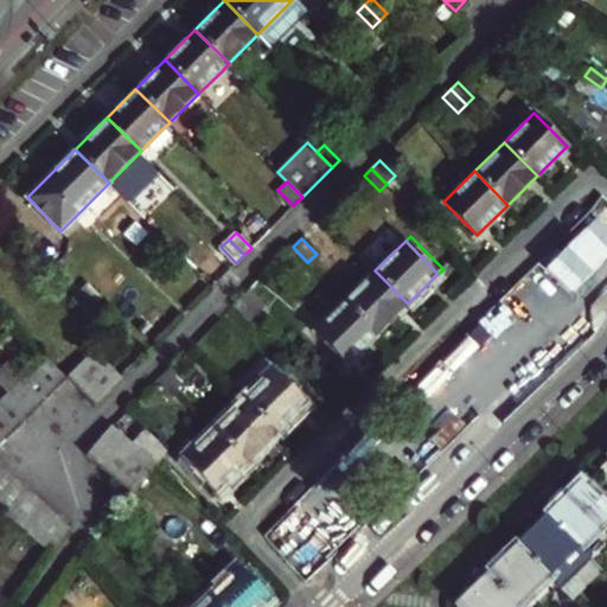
[(375,270),(345,300),(378,333),(408,304),(375,270)]
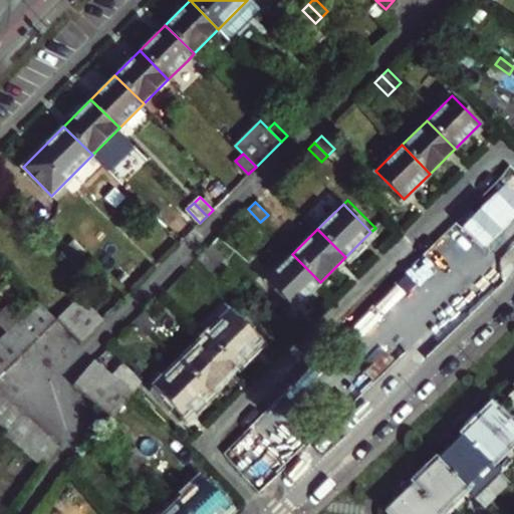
[(75,241),(69,247),(81,259),(87,253),(75,241)]
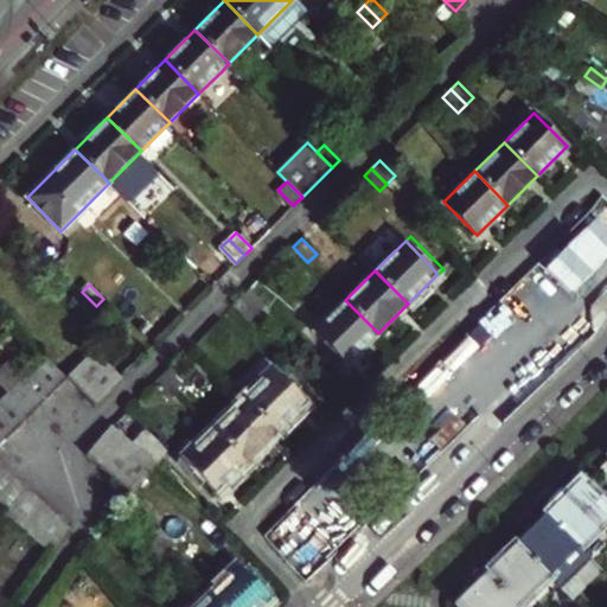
[(243,298),(257,312),(264,305),(250,289),(243,298)]
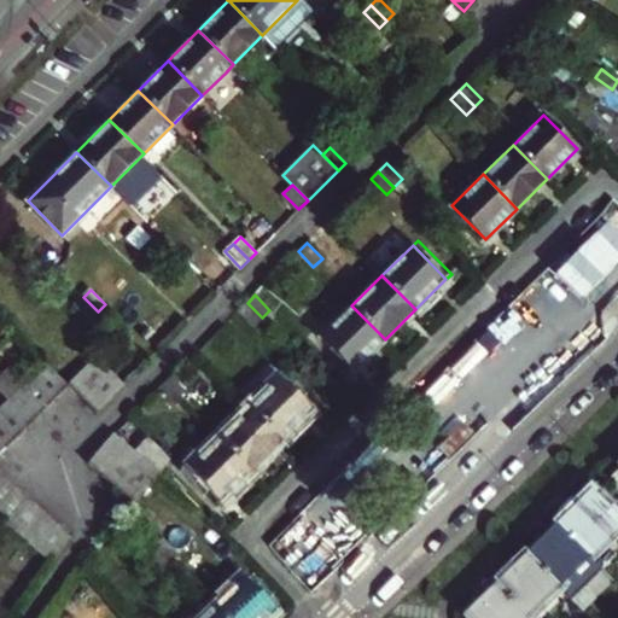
[(98,312),(83,297),(76,304),(89,320),(98,312)]
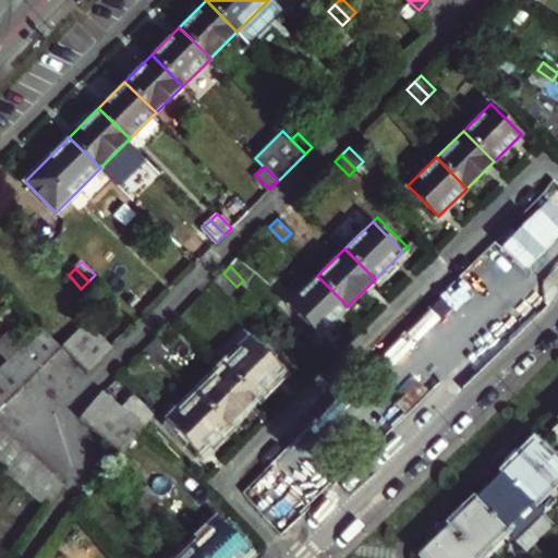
[(230,294),(237,287),(223,274),(216,280),(230,294)]
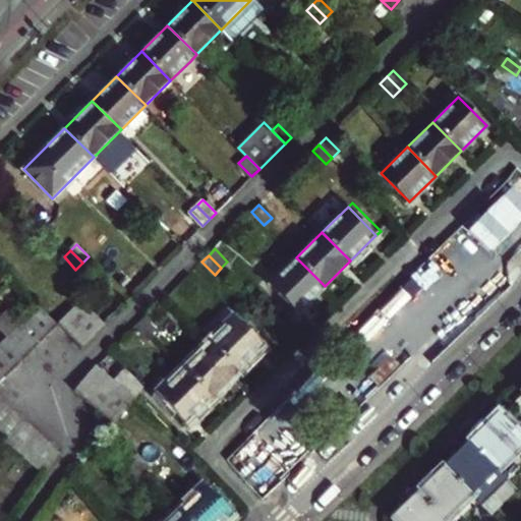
[(325,286),(296,257),(270,284),(298,312),(325,286)]
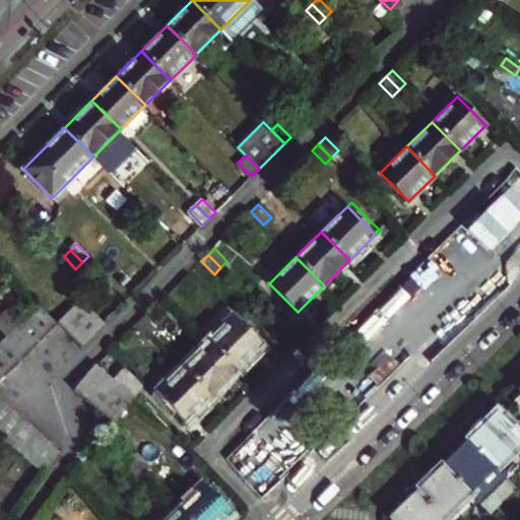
[(105,323),(81,298),(57,321),(82,346),(105,323)]
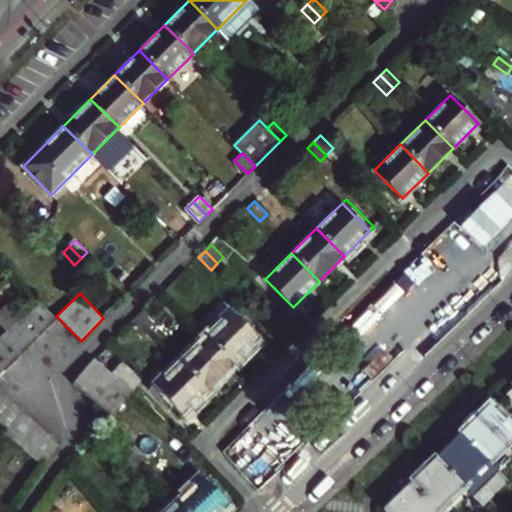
[(0,372),(56,316),(38,298),(0,336),(0,372)]
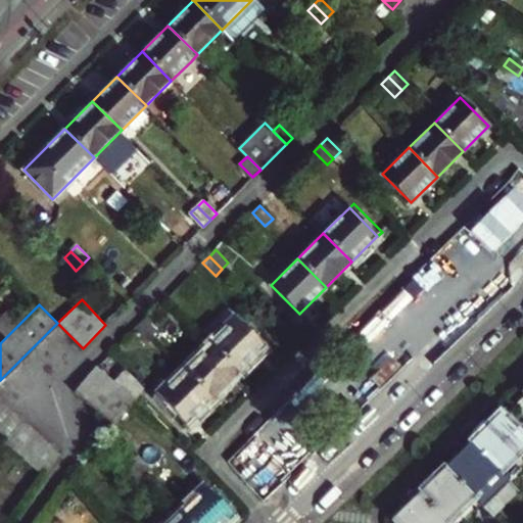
[(140,325),(153,337),(159,331),(147,318),(140,325)]
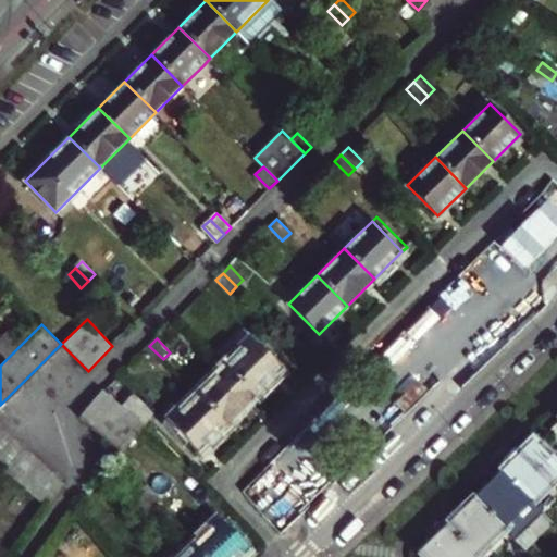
[(252,339),(225,367),(256,397),(257,395),(283,370),(252,339)]
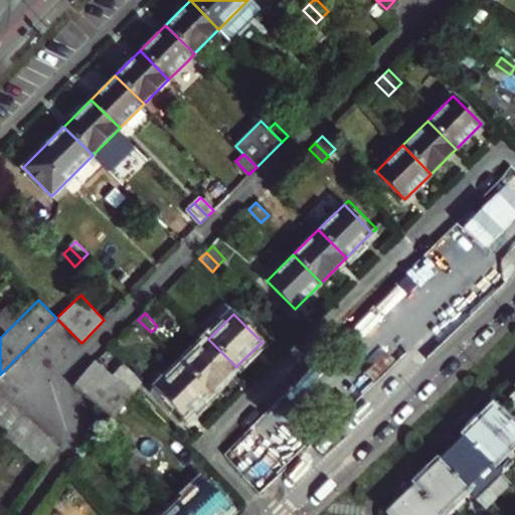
[(138,320),(132,326),(144,338),(151,332),(138,320)]
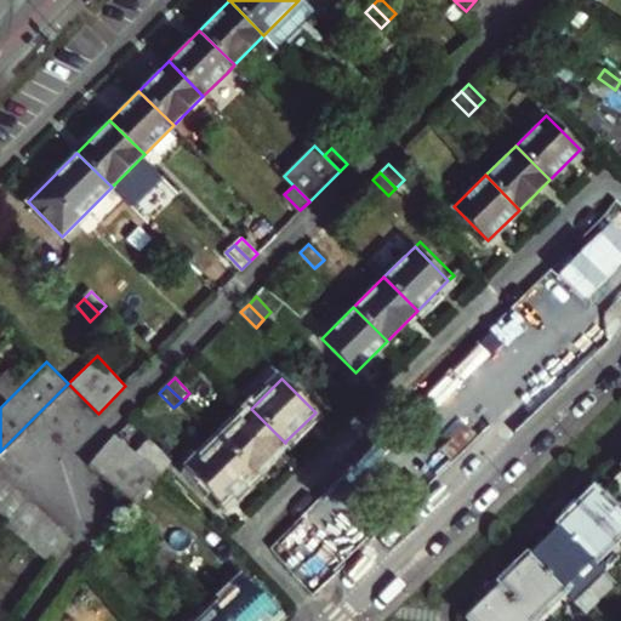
[(254,473),(285,443),(251,409),(220,439),(254,473)]
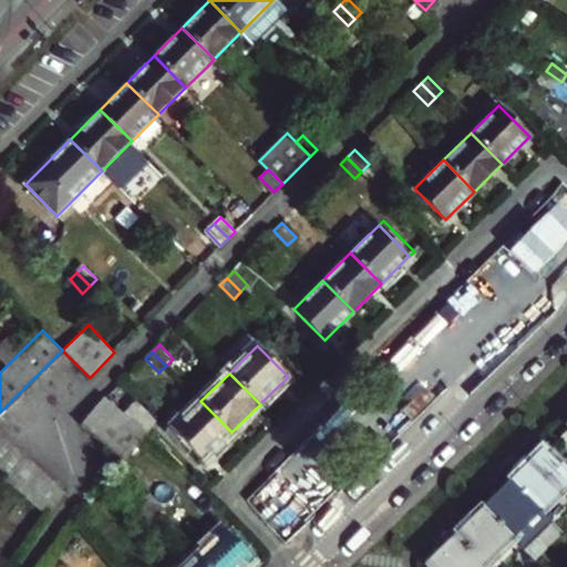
[(81,423),(94,435),(119,410),(106,398),(104,397),(81,423)]
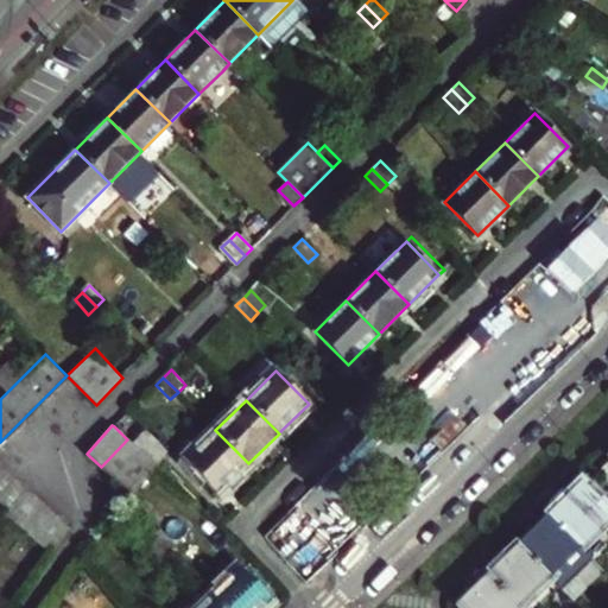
[(141,453),(157,464),(169,451),(145,430),(133,444),(141,453)]
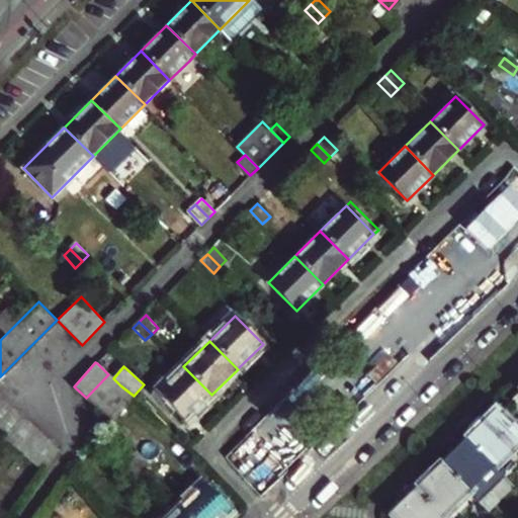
[(211,395),(183,366),(158,392),(186,420),(211,395)]
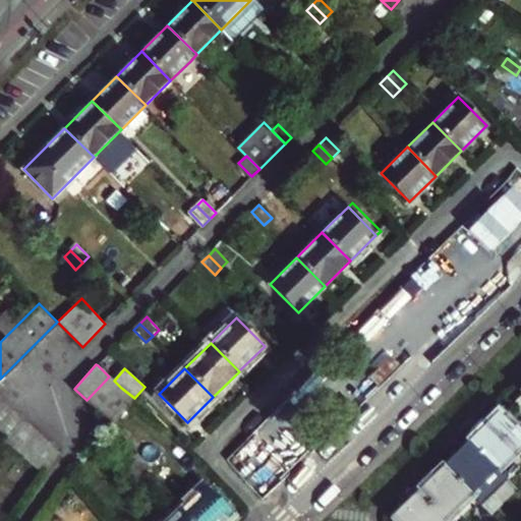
[(109,377),(87,400),(100,412),(121,388),(114,381),(109,377)]
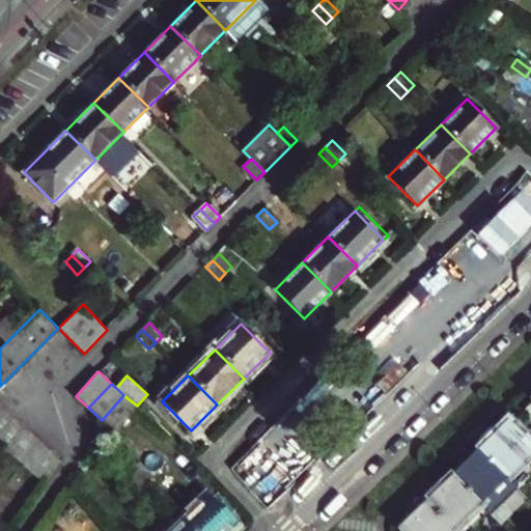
[(123,395),(102,420),(114,431),(137,406),(123,395)]
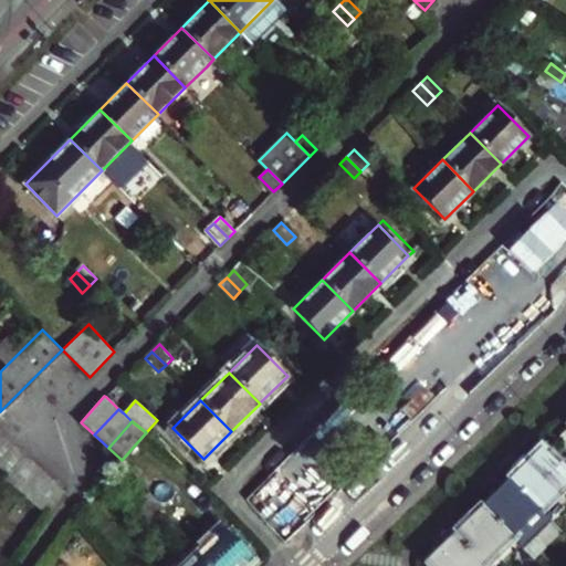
[(65,491),(0,429),(0,470),(46,513),(65,491)]
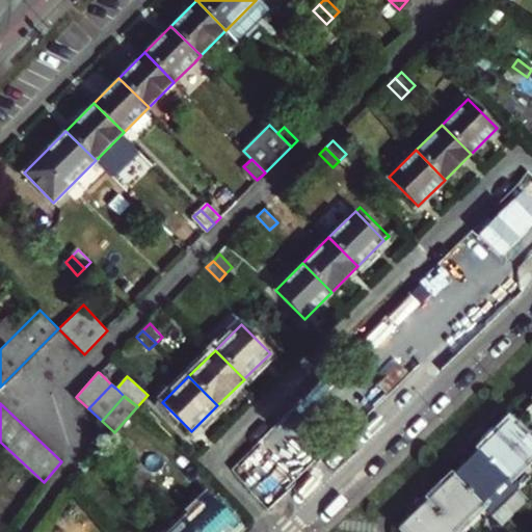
[(531,445),(511,424),(483,451),(506,474),(531,448),(531,445)]
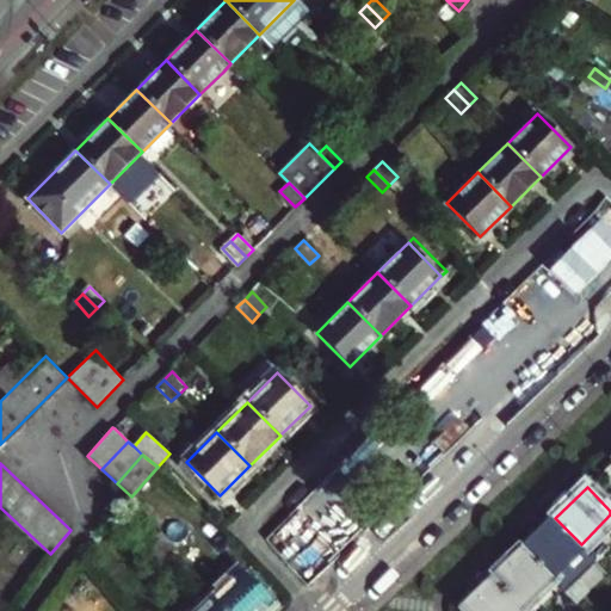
[(555,518),(524,548),(550,574),(581,544),(555,518)]
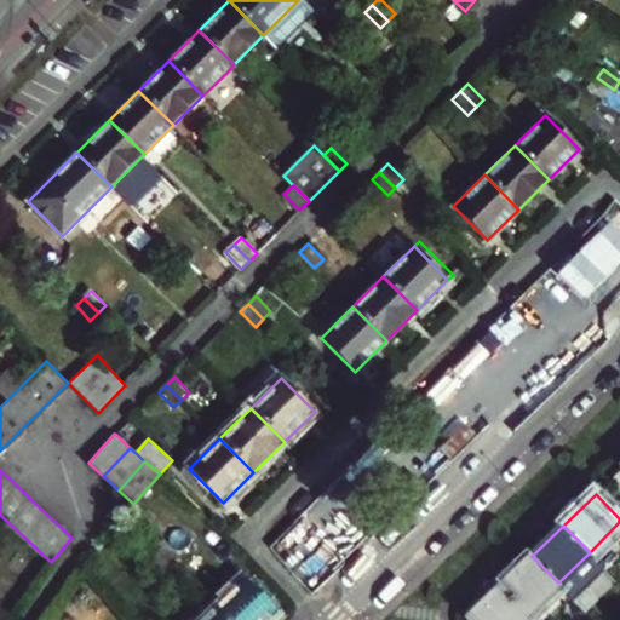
[(164,540),(155,547),(170,563),(178,555),(164,540)]
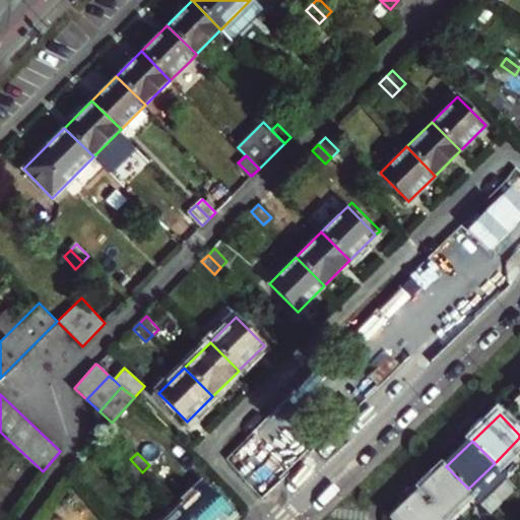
[(136,478),(142,472),(130,459),(124,465),(136,478)]
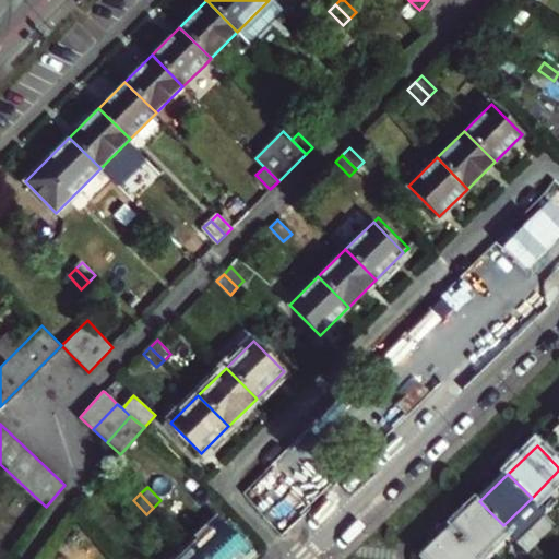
[(479,501),(452,528),(476,552),(503,525),(479,501)]
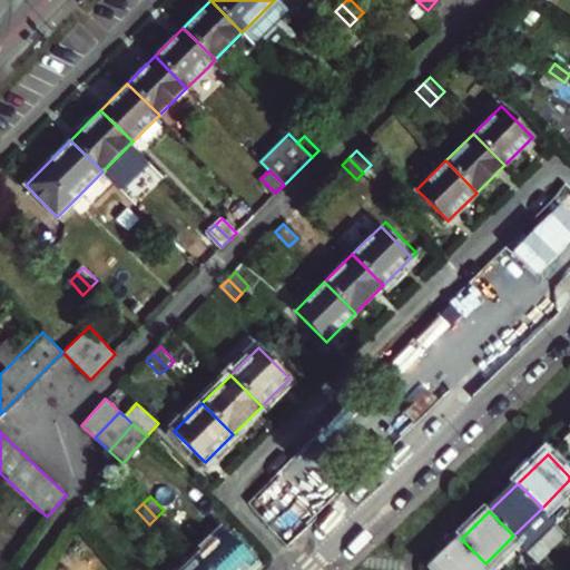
[(225,529),(195,558),(207,569),(245,569),(255,560),(225,529)]
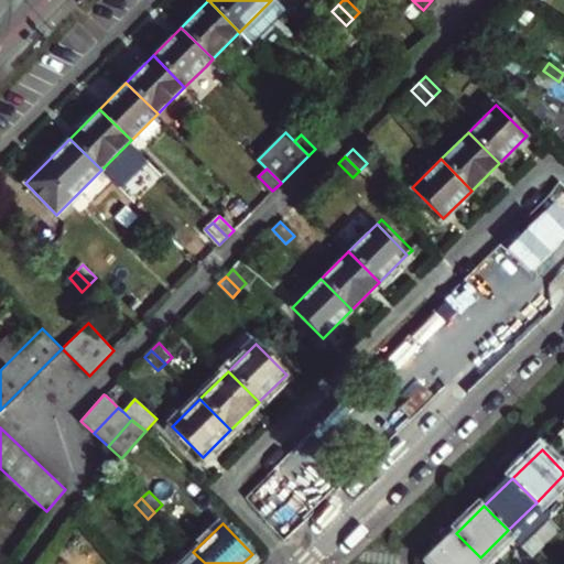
[(486,563),(480,557),(456,533),(426,562),(429,563),(486,563)]
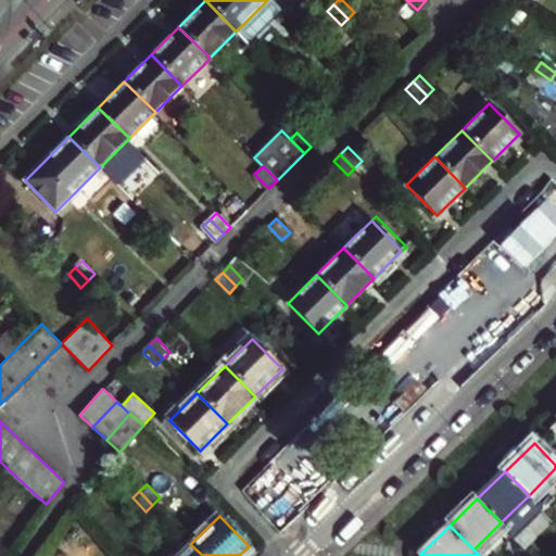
[(202,555),(190,544),(178,555),(202,555)]
